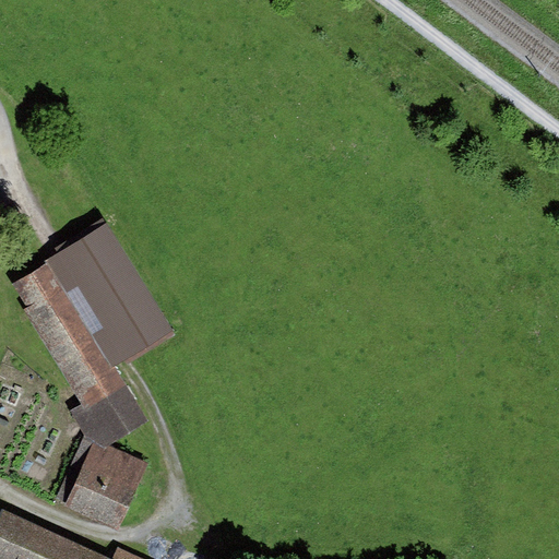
[(106,225),(45,261),(48,262),(114,369),(173,334),(106,225)]
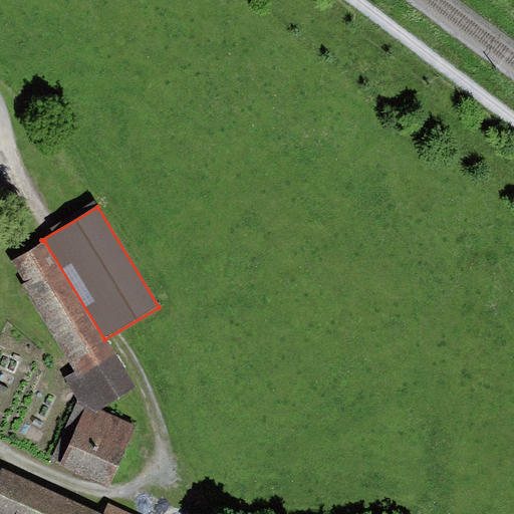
[(104,339),(44,241),(10,261),(24,283),(20,285),(72,372),(63,377),(80,406),(97,413),(135,391),(104,339)]
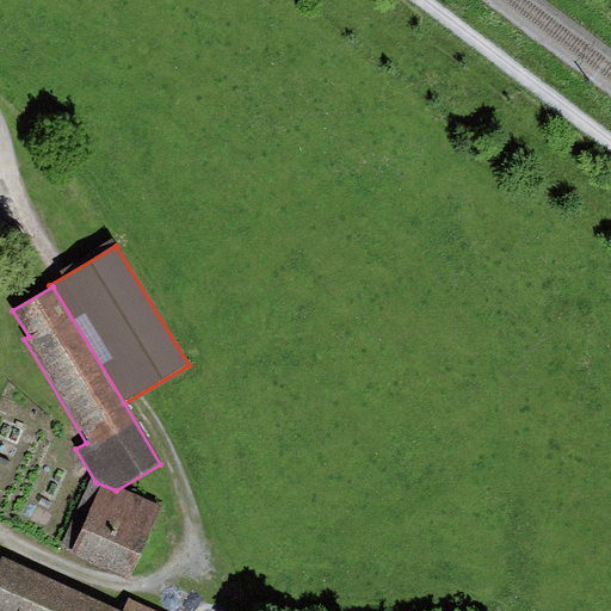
[(96,482),(91,481),(62,549),(133,578),(161,510),(116,491),(96,482)]
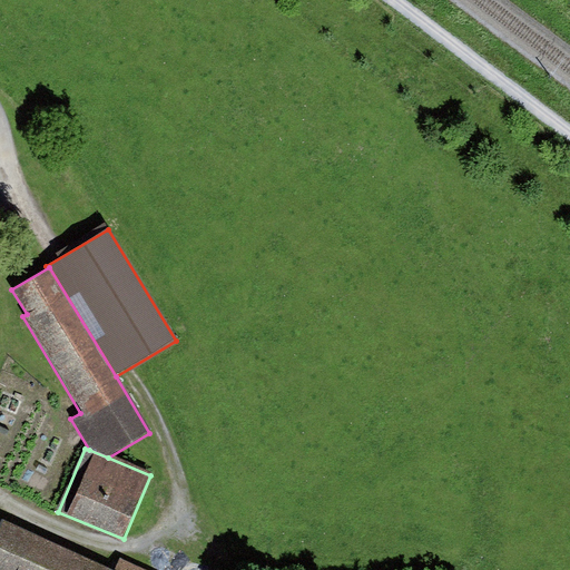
[(110,569),(2,520),(0,523),(0,569),(110,569)]
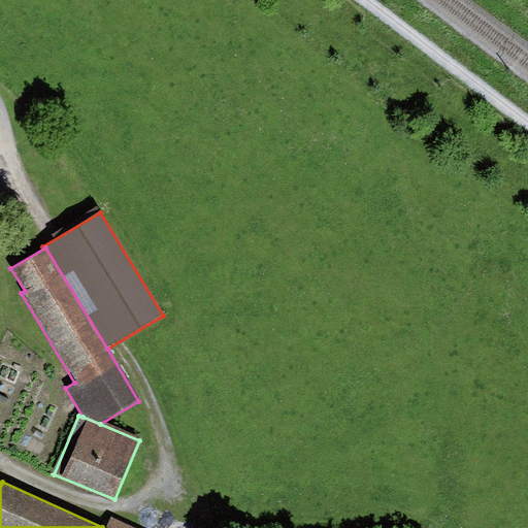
[(133,527),(111,518),(106,527),(133,527)]
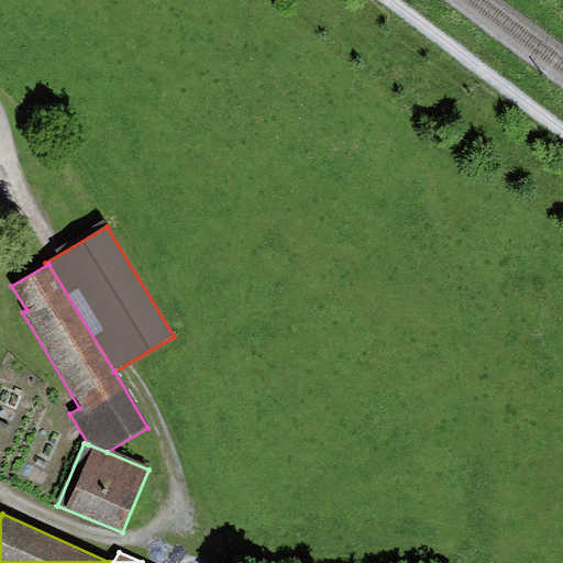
All buildings are outlined.
